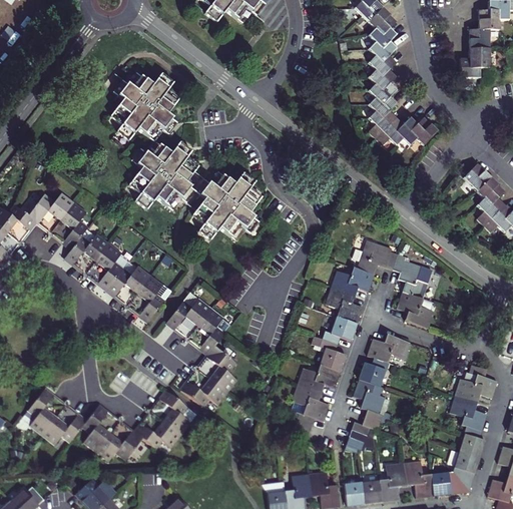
[(251,12),(260,0),(200,0),(209,7),(204,13),(216,23),(225,11),(242,24),(251,12)]
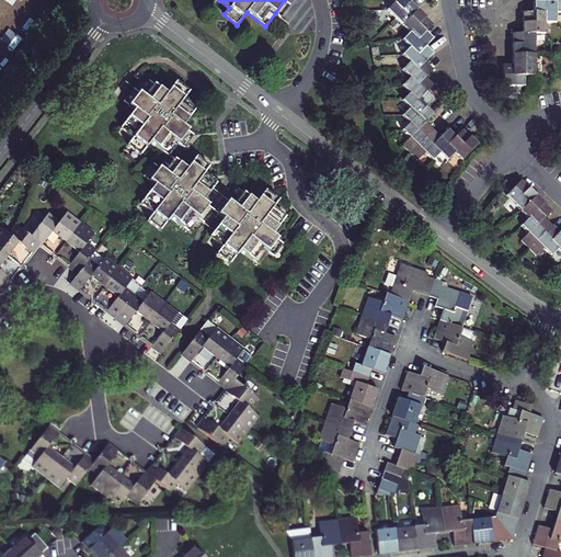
[(284,0),(275,13),(281,18),(290,4),(286,0),(284,0)]
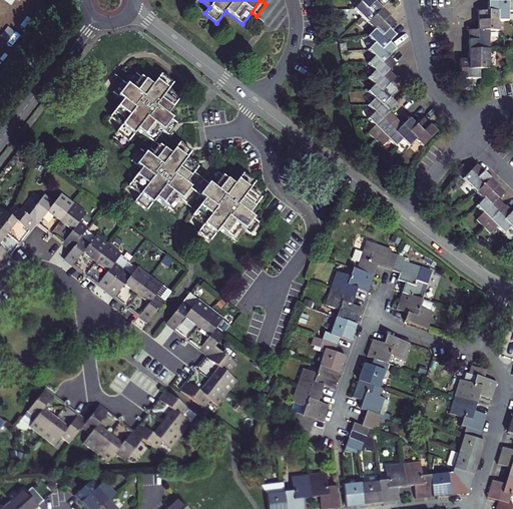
[(379,38),(372,45),(378,52),(371,59),(378,66),(371,72),(378,79),(371,86),(378,93),(371,100),(378,106),(370,113),(378,121),(371,127),(385,141),(392,134),(398,141),(405,134),(412,141),(419,134),(426,141),(439,127),(431,120),(426,114),(419,120),(416,117),(412,113),(405,120),(401,117),(395,110),(391,107),(398,100),(395,97),(391,93),(398,86),(394,82),(391,79),(398,72),(395,69),(391,65),(399,58),(395,55),(392,52),(399,45),(395,41),(392,38),(399,31),(395,28),(392,24),(399,18),(393,12),(381,0),(362,0),(358,4),(378,25),(372,31),(379,38)]
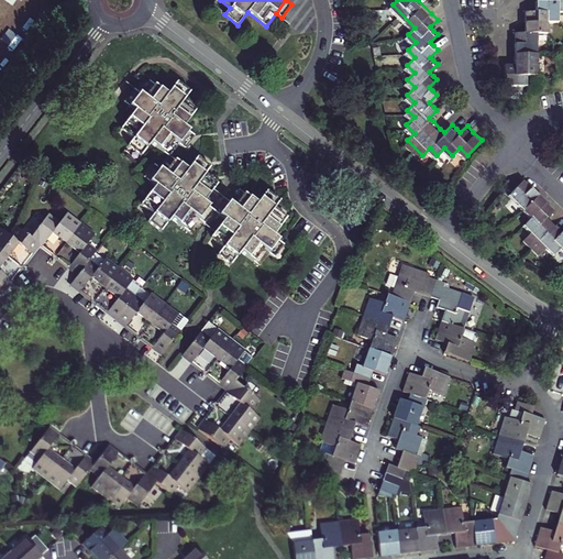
[(537,0),(537,2),(537,7),(526,7),(526,14),(526,29),(516,29),(515,36),(515,55),(515,59),(505,59),(505,68),(505,80),(526,81),(526,70),(537,70),(537,28),(548,28),(548,18),(558,18),(558,7),(562,7),(562,0),(537,0)]
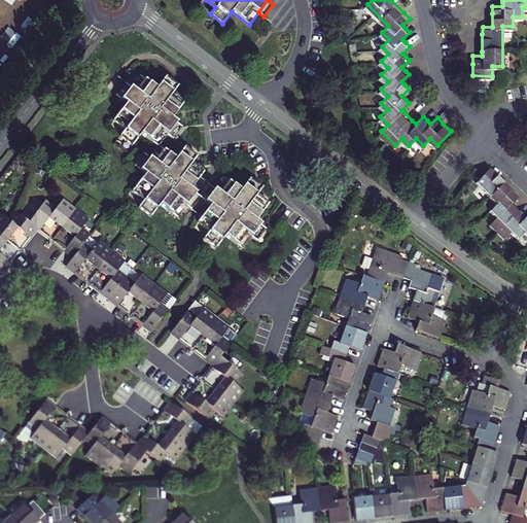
[(142,133),(159,145),(168,134),(173,138),(182,126),(172,117),(184,100),(174,91),(178,84),(166,75),(156,86),(140,74),(131,86),(121,98),(127,103),(113,119),(126,129),(120,135),(133,144),(142,133)]
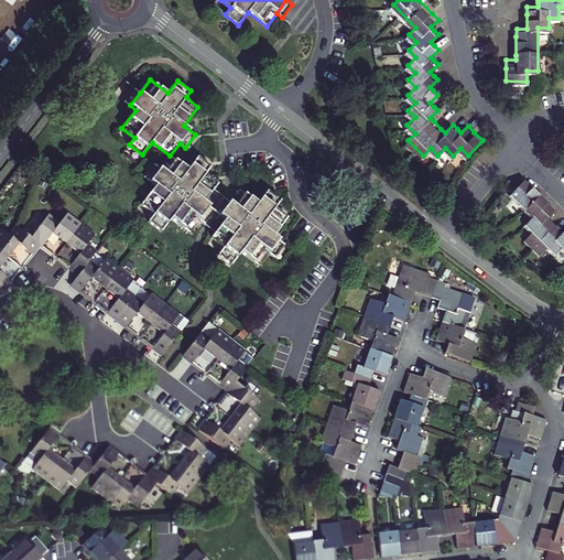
[(123,101),(130,105),(140,93),(133,88),(123,101)]
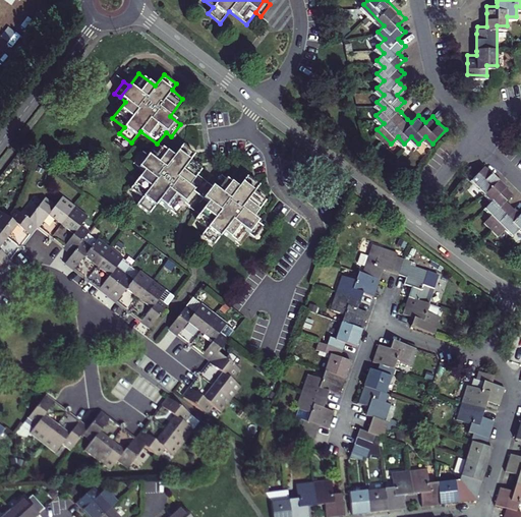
[(201,169),(200,169),(190,161),(194,155),(182,146),(174,157),(157,144),(148,156),(142,152),(133,164),(145,172),(131,189),(142,197),(137,205),(151,214),(159,202),(176,215),(184,203),(193,190),(188,186),(201,169)]
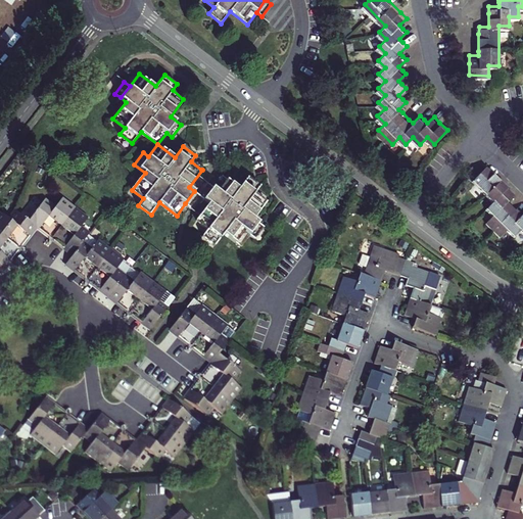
[(522,209),(520,206),(513,199),(510,197),(517,190),(512,185),(494,168),(489,162),(482,169),(475,161),(468,169),(495,197),(488,204),(495,211),(489,218),(503,231),(510,225),(517,232),(522,225),(522,209)]
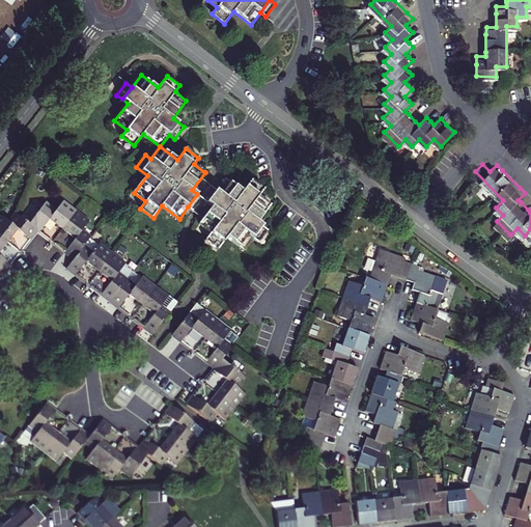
[(244,191),(226,177),(217,190),(207,202),(213,206),(200,223),(212,231),(206,239),(220,248),(228,237),(246,250),(255,239),(259,242),(270,229),(258,221),(272,203),(260,195),(264,188),(252,178),(244,191)]
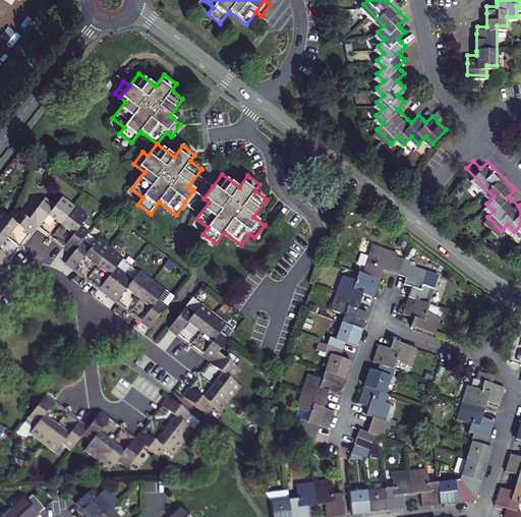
[(198,195),(204,198),(213,186),(208,183),(199,194),(198,195)]
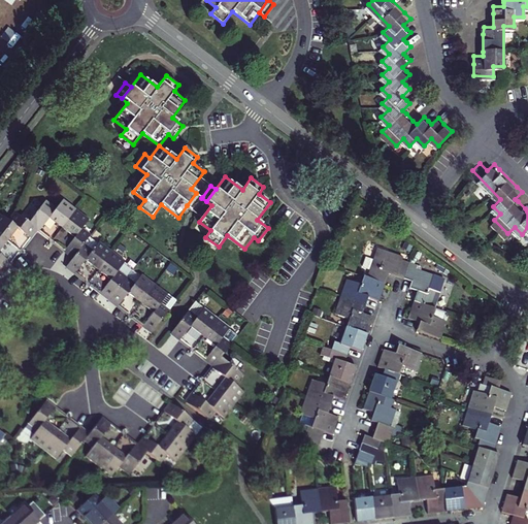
[(193,209),(201,198),(202,197),(200,194),(196,193),(187,205),(191,207),(193,209)]
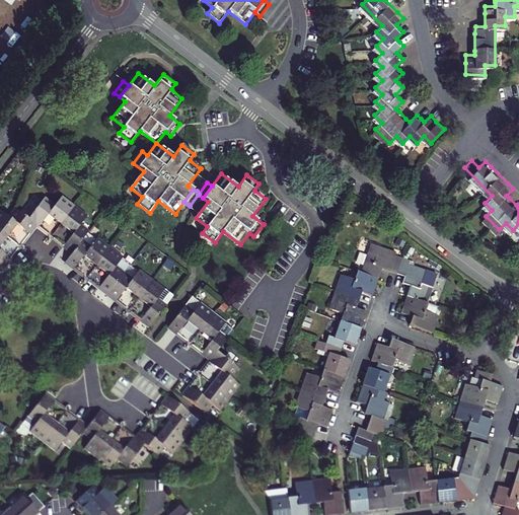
[(0,263),(0,264),(6,254),(8,256),(10,254),(16,247),(21,241),(27,232),(35,222),(40,225),(49,232),(56,237),(65,245),(73,251),(66,261),(71,265),(82,274),(90,280),(99,287),(114,297),(125,306),(132,312),(141,318),(150,325),(174,294),(81,222),(88,213),(63,194),(56,203),(46,195),(28,217),(14,206),(7,215),(0,209),(0,263)]
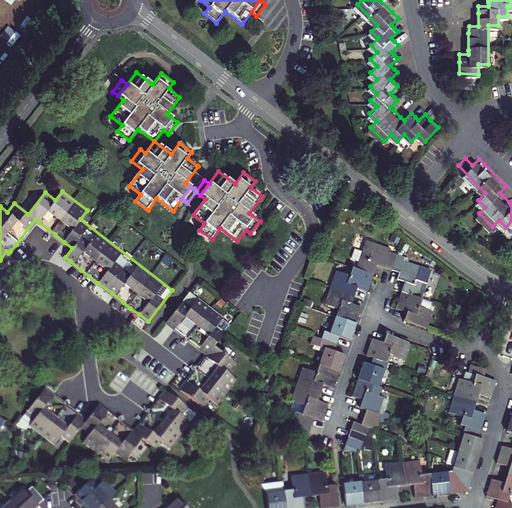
[(357,268),(374,274),(377,264),(392,270),(398,254),(390,252),(391,249),(367,240),(357,268)]
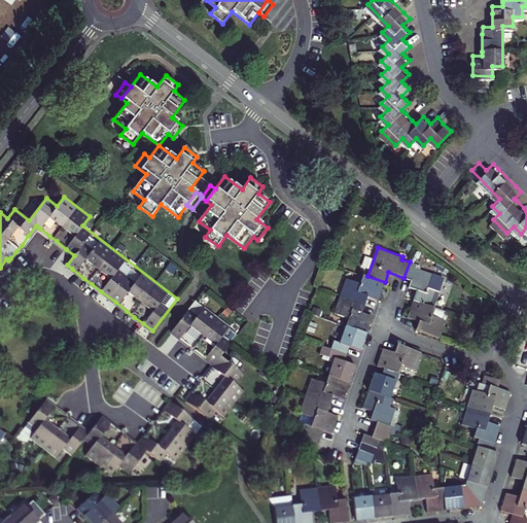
[(417,265),(410,262),(403,278),(411,280),(409,286),(418,289),(414,300),(431,306),(436,290),(428,287),(433,274),(417,268),(417,265)]
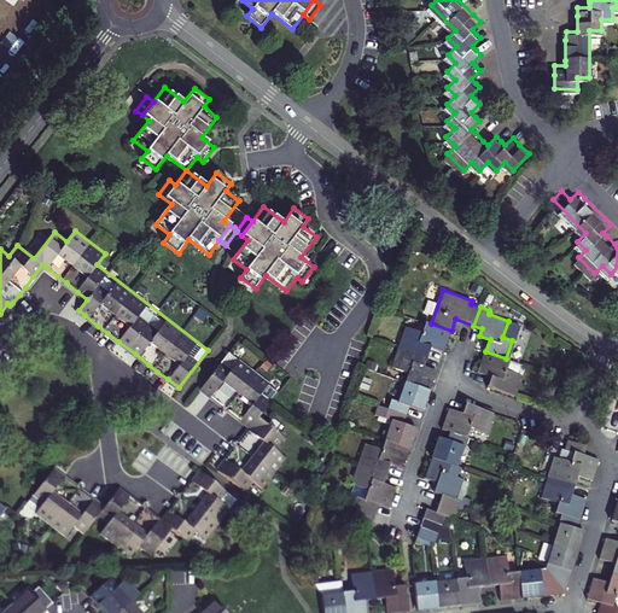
[(400,345),(427,356),(431,346),(444,350),(452,331),(431,323),(426,321),(423,331),(407,326),(400,345)]
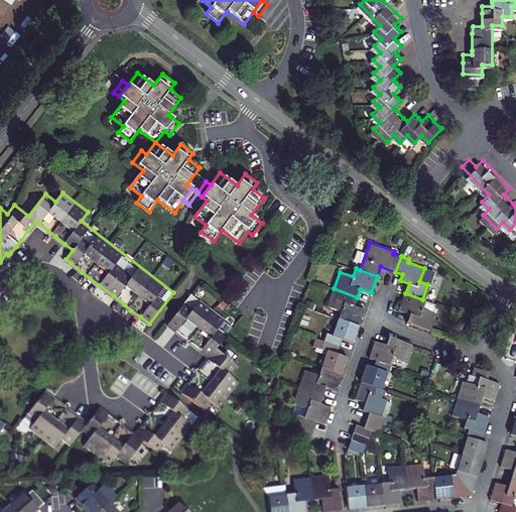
[(342,310),(339,317),(360,325),(365,308),(354,304),(357,297),(334,288),(328,305),(342,310)]
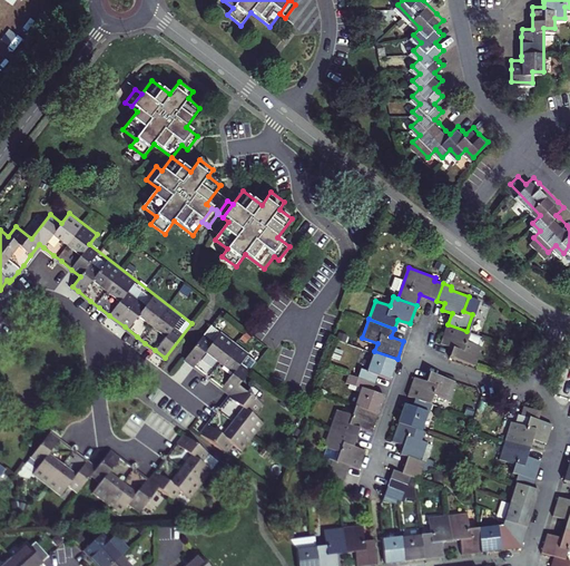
[(222,386),(232,394),(229,398),(227,400),(224,405),(217,412),(207,425),(203,431),(227,451),(235,441),(244,449),(266,422),(256,413),(265,402),(241,382),(252,369),(243,361),(249,353),(213,324),(186,358),(190,362),(204,372),(214,380),(222,386)]
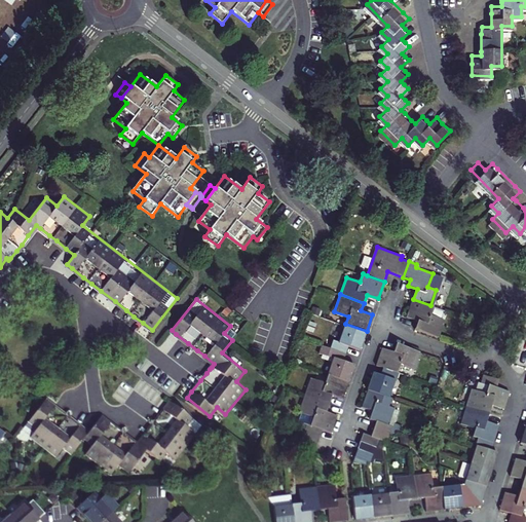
[(430,314),(434,306),(430,305),(413,299),(407,317),(418,321),(415,328),(439,336),(445,320),(430,314)]
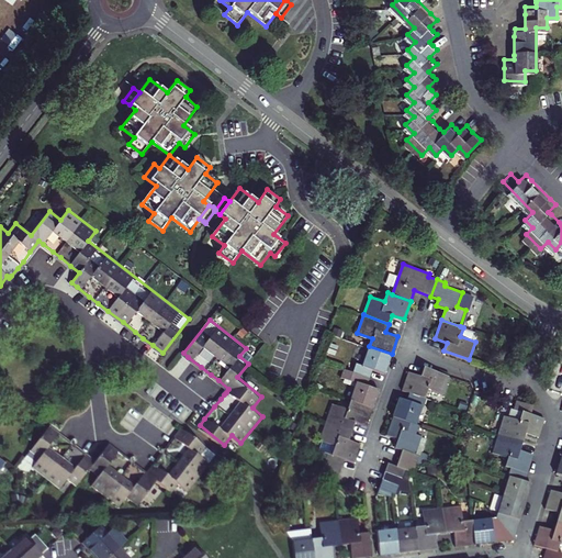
[(357,363),(353,371),(370,377),(373,369),(385,372),(392,354),(369,346),(362,366),(357,363)]
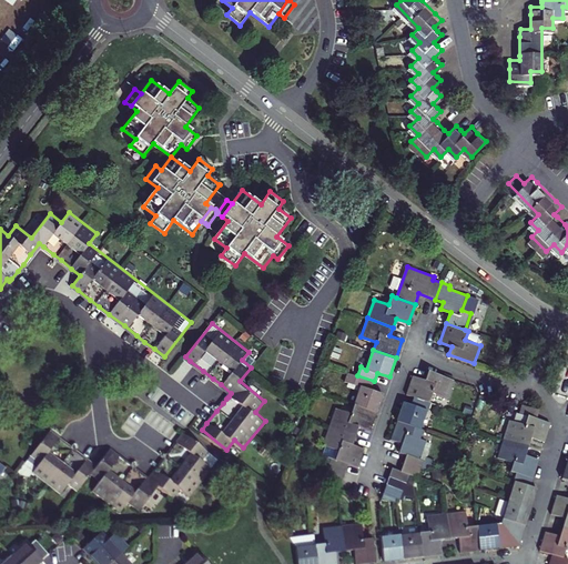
[(447,398),(455,380),(428,370),(426,379),(413,374),(406,393),(414,396),(429,401),(433,393),(447,398)]
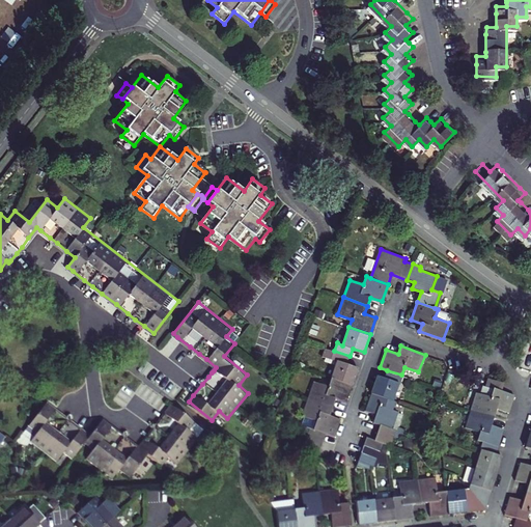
[(331,378),(353,385),(359,367),(347,363),(350,356),(334,351),(326,348),(323,355),(337,360),(331,378)]
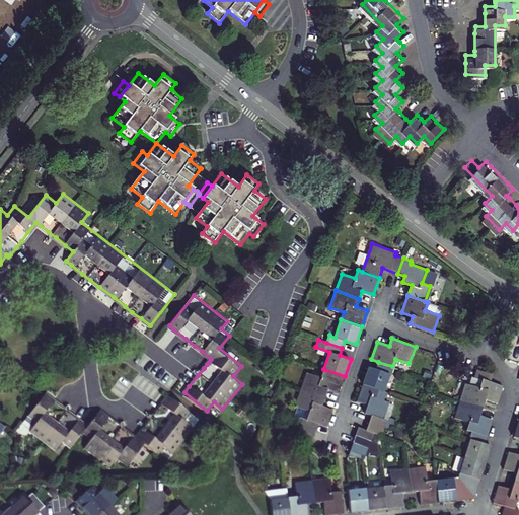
[(391,374),(394,367),(392,366),(378,362),(376,369),(369,367),(363,383),(384,390),(389,374),(391,374)]
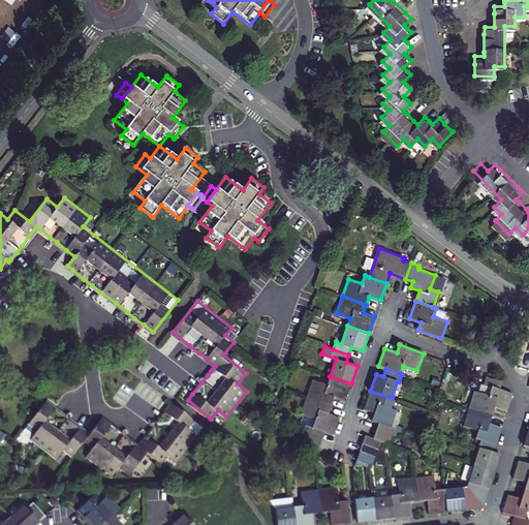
[(474,391),(469,407),(491,414),(494,406),(506,410),(512,393),(499,389),(501,380),(486,375),(484,383),(492,387),(489,395),(474,391)]
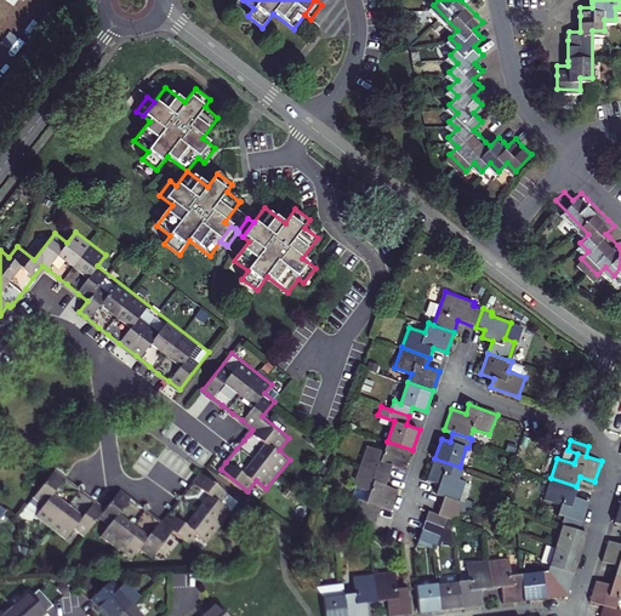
[(368,444),(360,465),(388,474),(392,466),(405,471),(412,450),(387,441),(385,450),(368,444)]
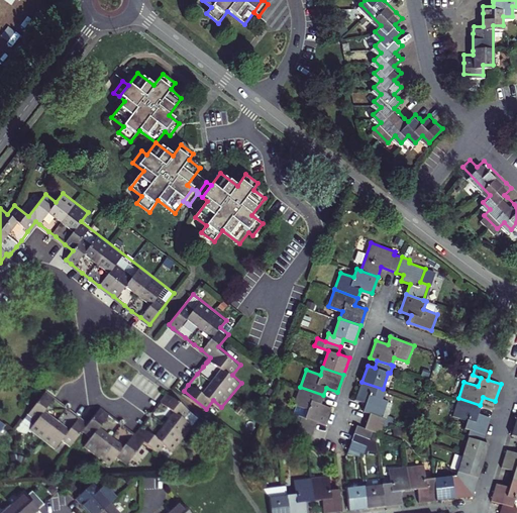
[(383,389),(362,382),(355,400),(366,403),(364,410),(371,413),(368,421),(383,426),(385,418),(382,417),(388,400),(382,398),(385,390),(383,389)]
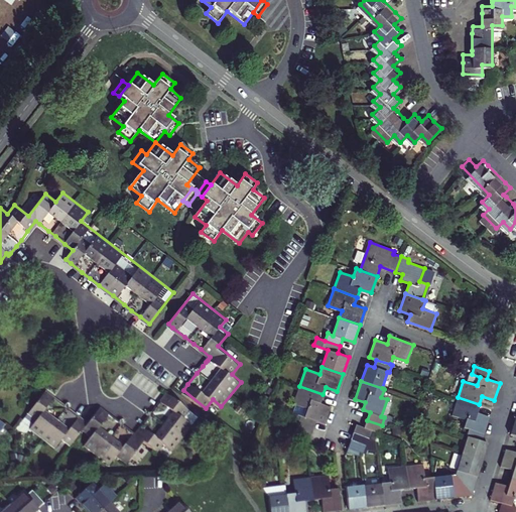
[(301,414),(316,420),(326,423),(332,406),(320,402),(323,394),(299,386),(293,403),(296,404),(294,412),(301,414)]
